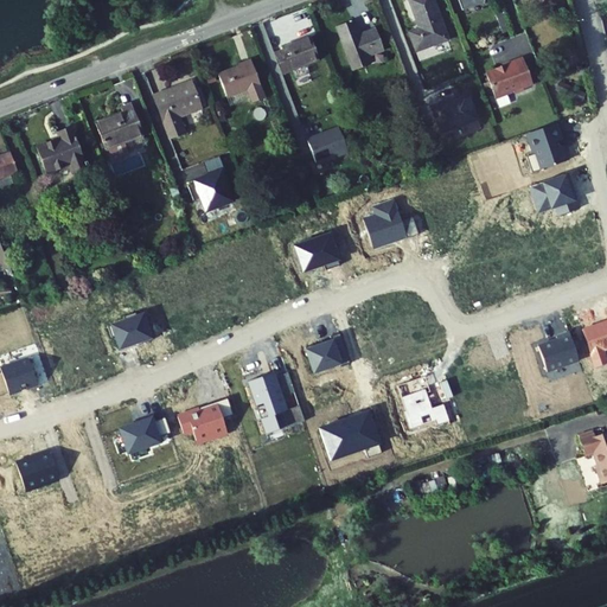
[(414,31),(420,44),(452,32),(439,0),(414,0),(422,20),(425,26),(414,31)]
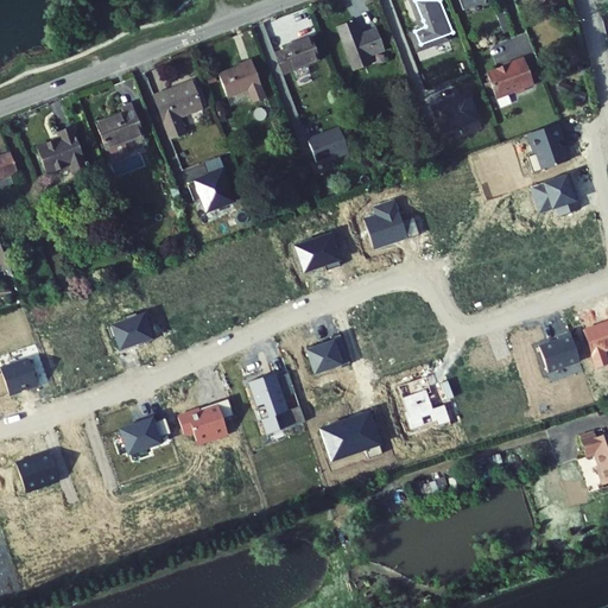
[(341,19),(358,64),(375,58),(372,49),(388,43),(380,21),(363,29),(358,13),(341,19)]
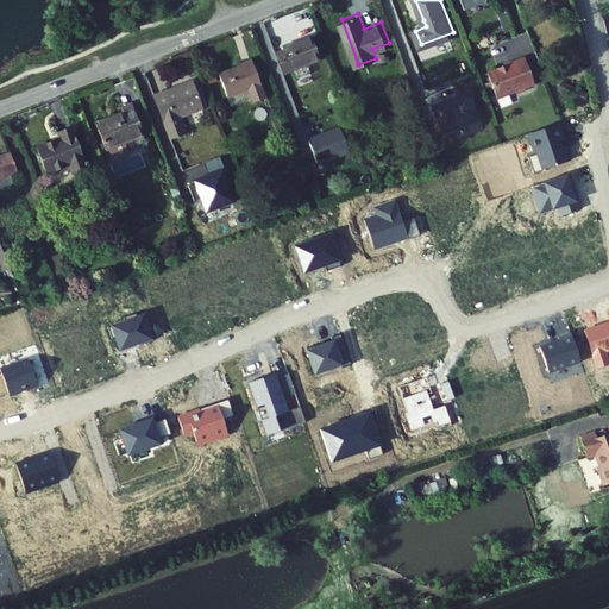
[(413,25),(415,31),(426,26),(424,20),(413,25)]
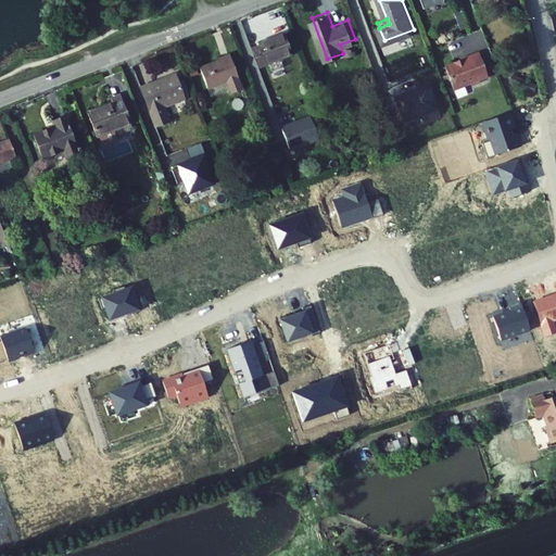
[(254,45),(262,64),(269,61),(268,60),(268,58),(282,52),(283,54),(293,50),(285,29),(260,39),(262,42),(254,45)]
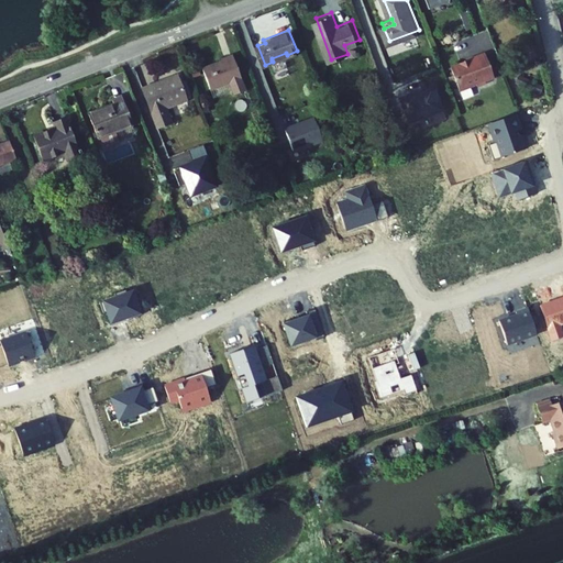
[(481,78),(486,77),(487,74),(496,70),(487,46),(468,54),(470,56),(465,57),(463,57),(453,61),(462,84),(478,77),(481,78)]
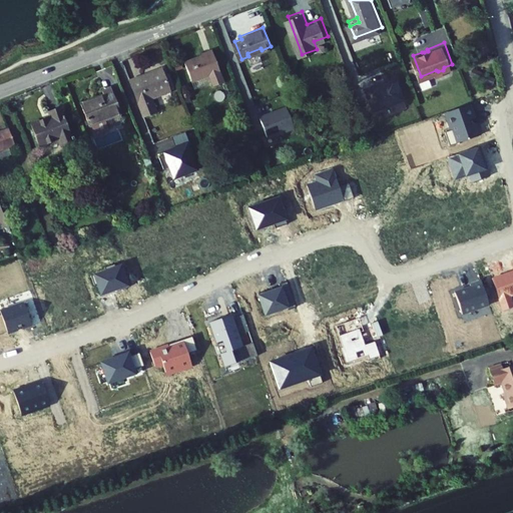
[(184,60),(192,79),(211,71),(213,74),(221,71),(211,46),(201,50),(202,53),(184,60)]
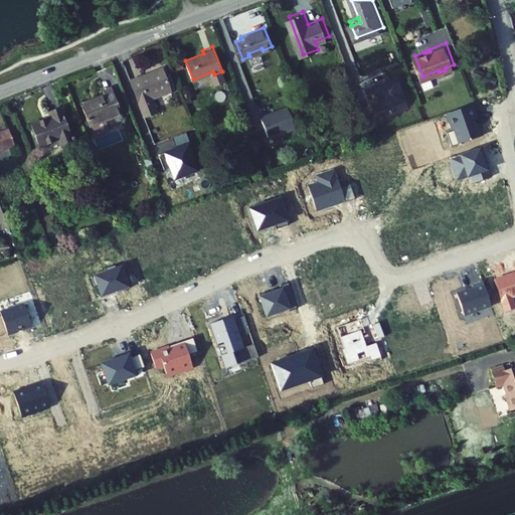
[(140,74),(141,77),(163,69),(162,66),(140,74)]
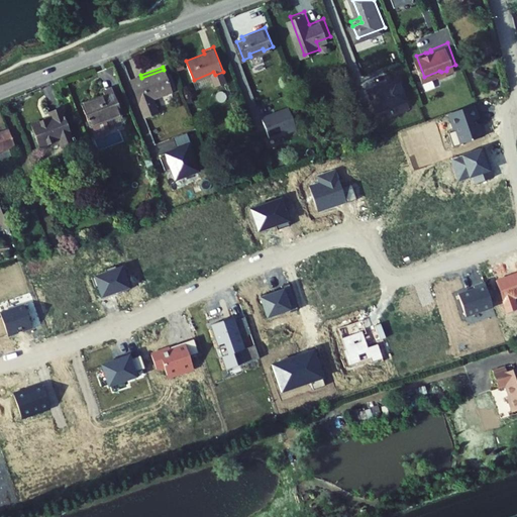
[(129,79),(144,116),(157,111),(151,97),(171,90),(164,70),(141,78),(140,75),(129,79)]
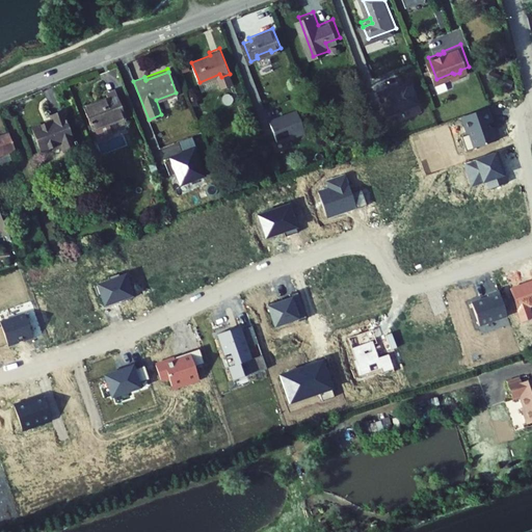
[(84,106),(92,128),(126,115),(115,88),(106,91),(108,97),(84,106)]
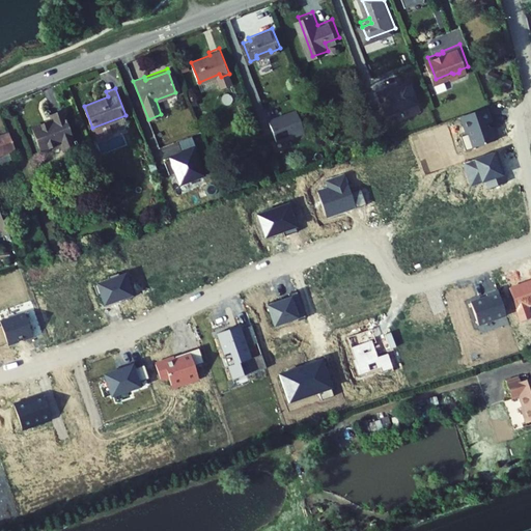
[(266,115),(274,137),(301,128),(294,106),(278,111),(279,112),(275,113),(274,112),(266,115)]
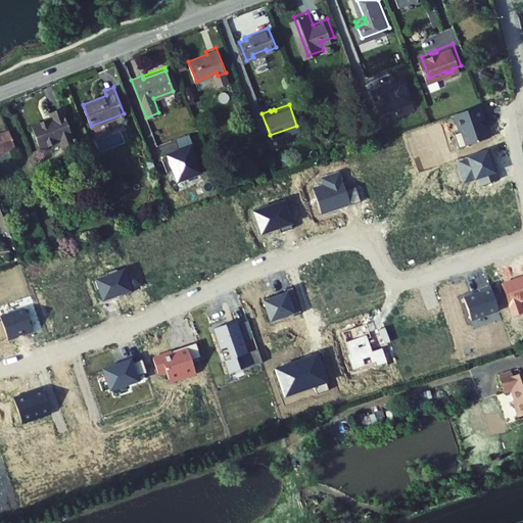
[(31,125),(41,149),(60,141),(66,156),(80,150),(61,106),(49,111),(51,116),(31,125)]
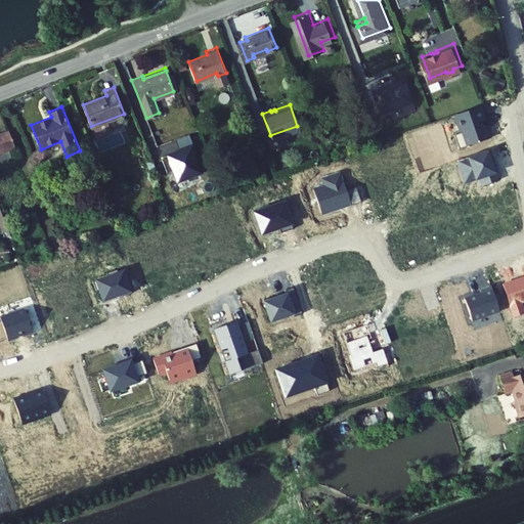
[(195,157),(190,141),(163,150),(164,153),(159,155),(163,168),(168,166),(172,178),(198,170),(193,158),(195,157)]
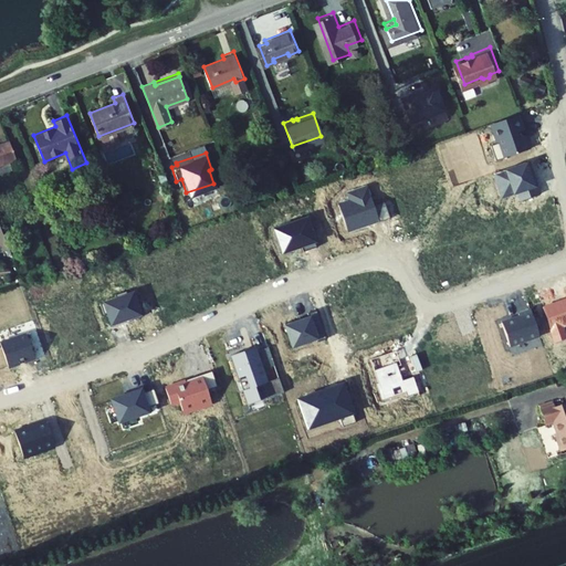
[(565,395),(555,399),(554,397),(541,401),(545,417),(554,415),(557,426),(555,427),(561,443),(565,441),(565,395)]
